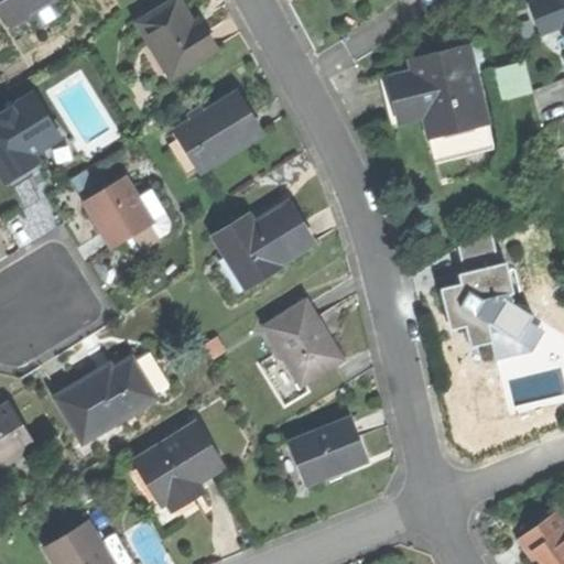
[(0,0),(0,6),(11,23),(47,0),(0,0)]
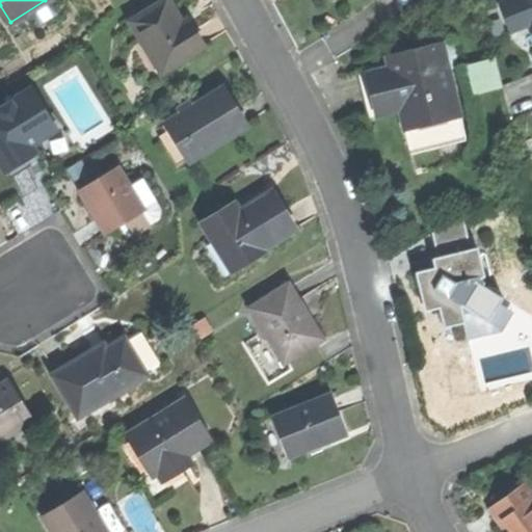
[(158,0),(127,20),(160,73),(204,47),(186,18),(181,21),(175,11),(167,0),(158,0)]
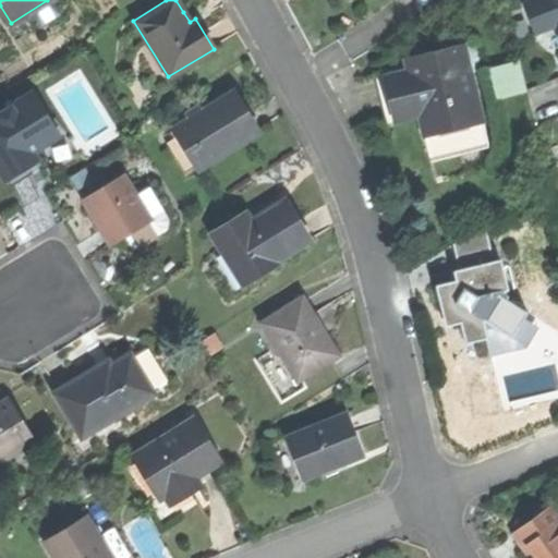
[(557,0),(530,0),(522,3),(533,29),(556,21),(557,26),(557,0)]
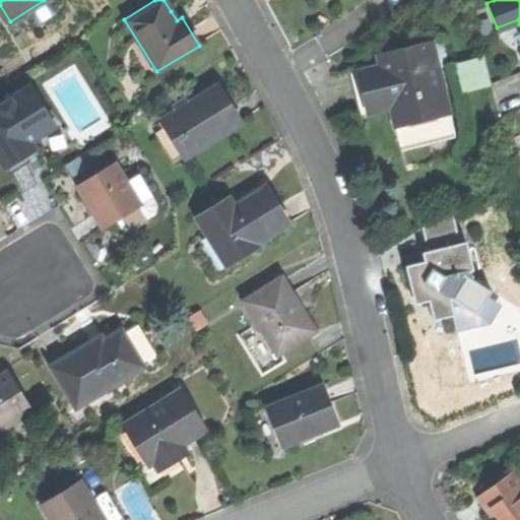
[(378,95),(389,123),(410,114),(417,132),(469,111),(443,45),(390,66),(392,71),(398,87),(378,95)]
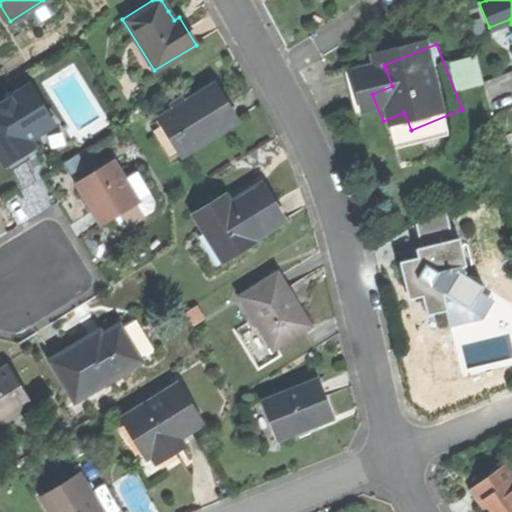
[(455,90),(483,81),(474,53),(447,62),(455,90)]
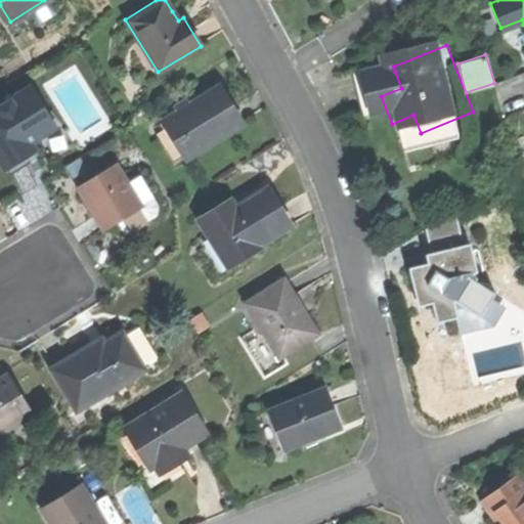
[(385,127),(392,124),(381,96),(401,88),(395,72),(366,83),(376,105),(385,127)]
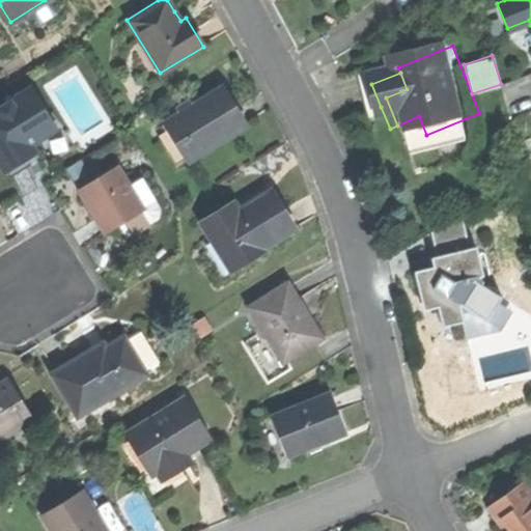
[(164,121),(188,160),(246,124),(232,104),(222,86),(164,121)]
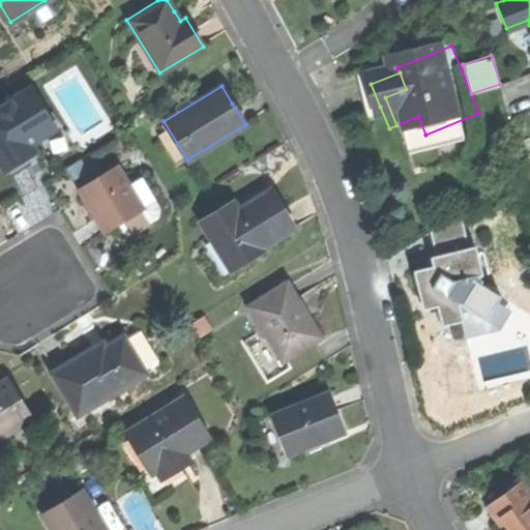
[(0,107),(0,158),(5,168),(16,162),(25,156),(20,148),(30,142),(56,126),(32,87),(0,107)]
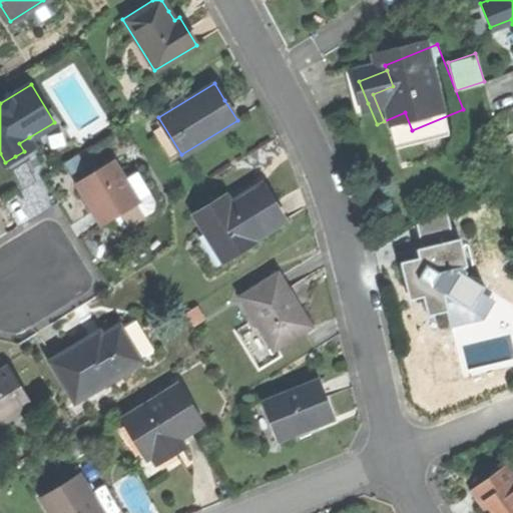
[(472,132),(463,109),(412,130),(421,153),(472,132)]
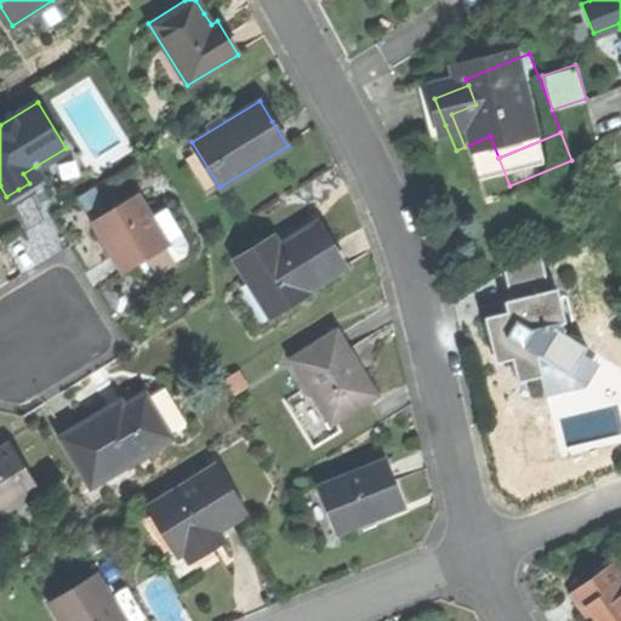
[(41,176),(35,166),(23,174),(29,183),(41,176)]
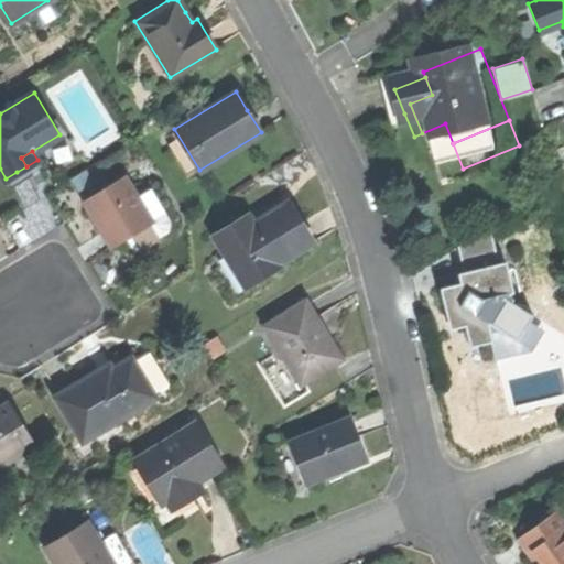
[(99,226),(111,246),(151,221),(122,175),(83,199),(99,226)]
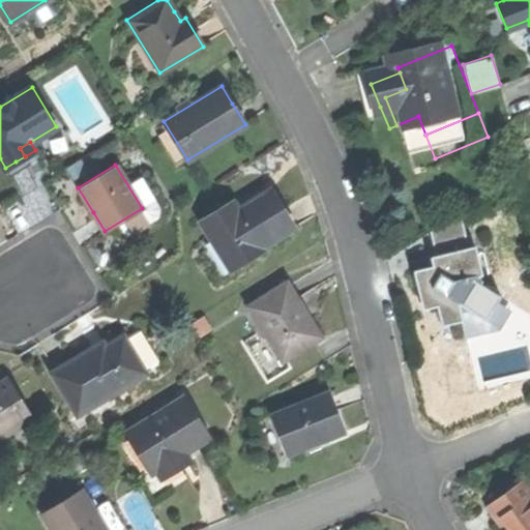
[(233,200),(199,221),(221,257),(230,251),(239,267),(263,253),(261,248),(294,229),(282,208),(270,189),(238,209),(233,200)]
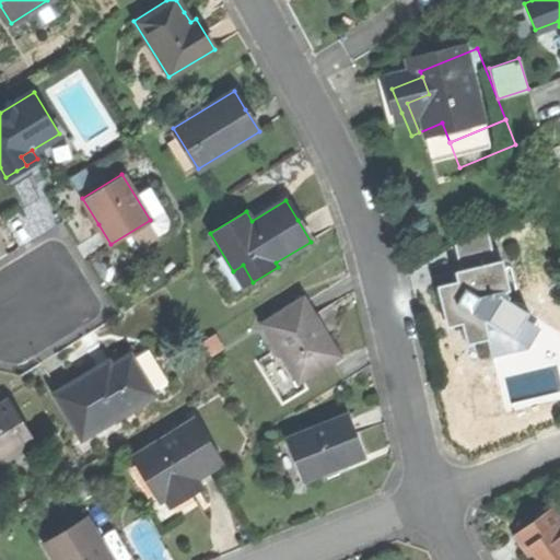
[(463,279),(438,286),(442,308),(446,327),(462,324),(466,345),(487,338),(494,336),(516,339),(525,321),(529,313),(505,301),(503,292),(511,290),(504,267),(494,263),(486,223),(454,243),(463,279)]
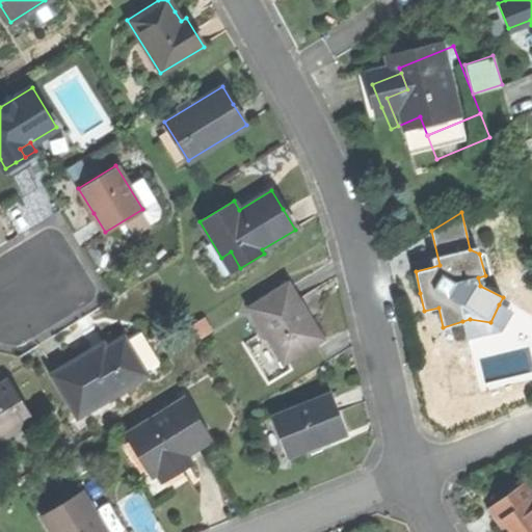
[(232,273),(240,268),(231,251),(221,258),(232,273)]
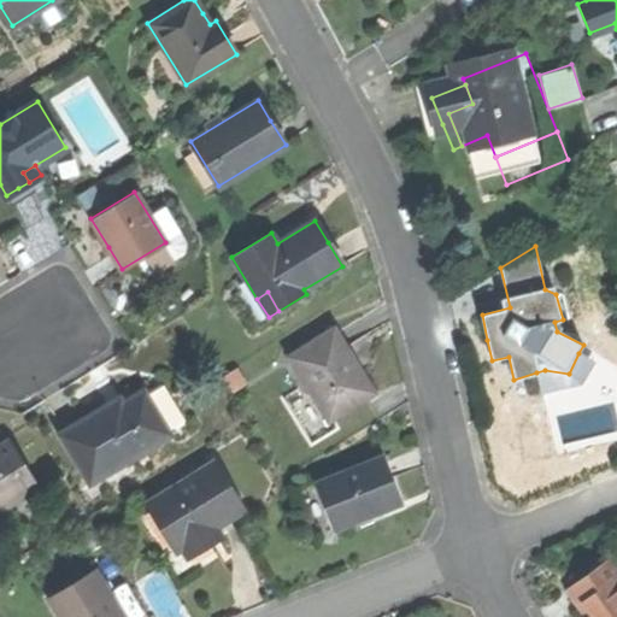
[(295,365),(329,419),(374,391),(357,364),(340,336),(295,365)]
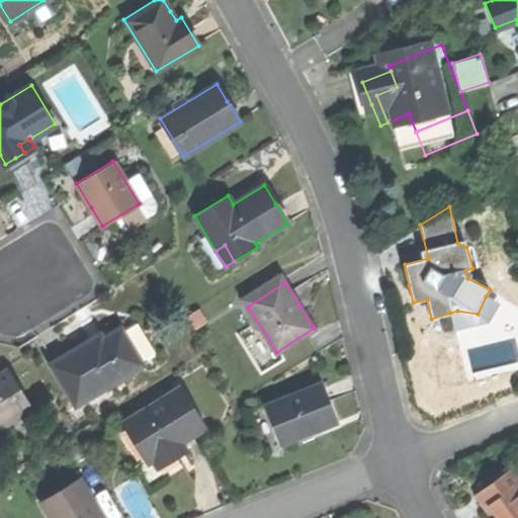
[(499,303),(486,296),(478,314),(457,311),(450,313),(455,329),(489,320),(499,303)]
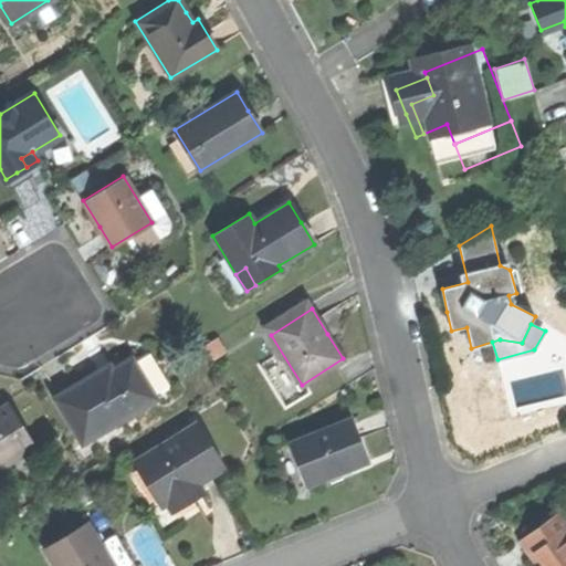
[(55,397),(83,443),(157,398),(133,358),(113,370),(109,364),(82,380),(55,397)]
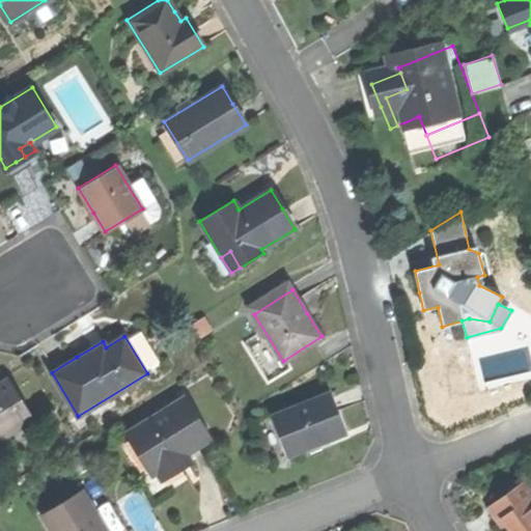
[(0,439),(31,420),(6,380),(0,383),(0,439)]
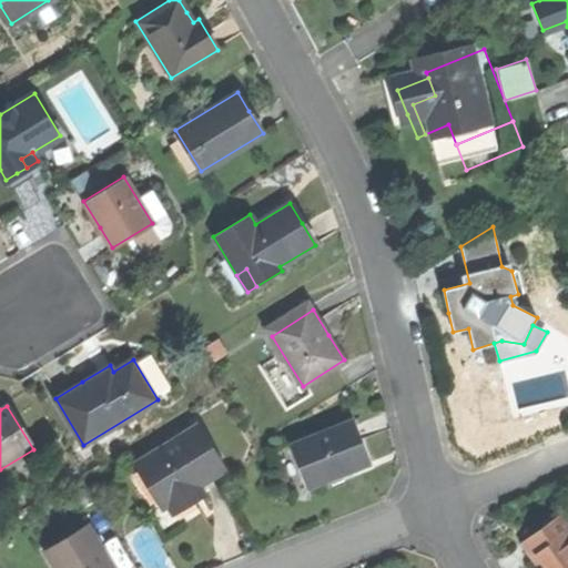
[(296,445),(312,487),(345,474),(374,463),(357,422),(296,445)]
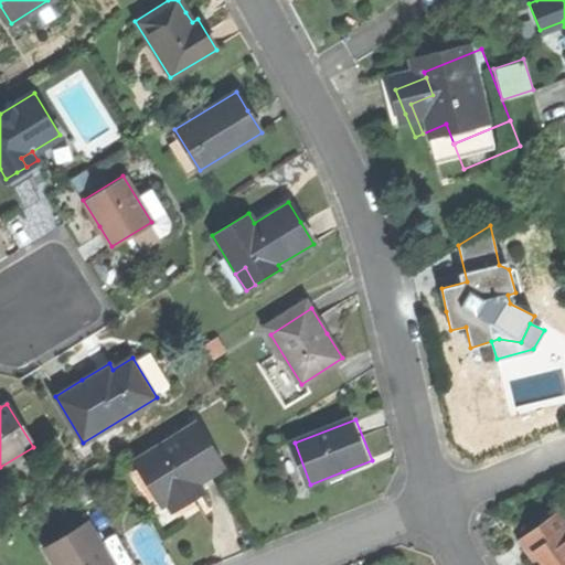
[(134,462),(161,508),(167,504),(171,512),(190,501),(206,491),(202,483),(223,471),(195,425),(134,462)]
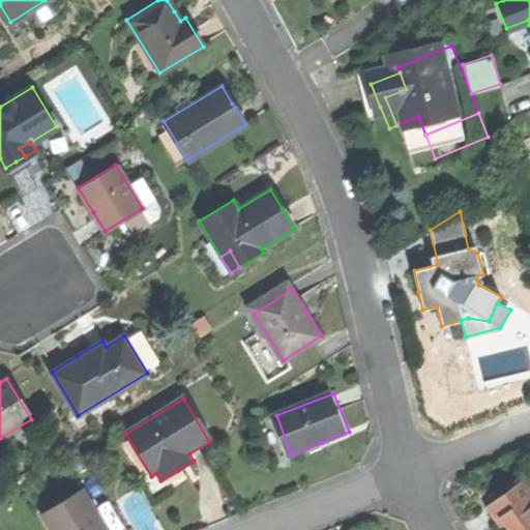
[(529,529),(529,500),(529,499),(529,493),(522,480),(484,507),(496,522),(501,519),(508,529),(505,529),(529,529)]
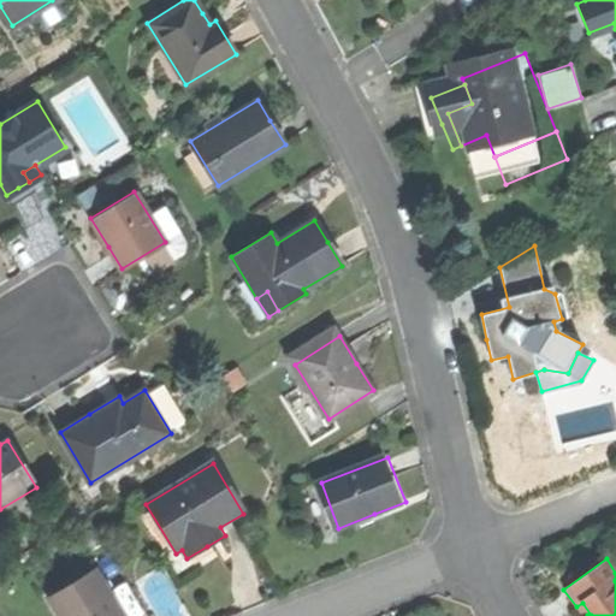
[(48,598),(59,615),(120,615),(93,570),(48,598)]
